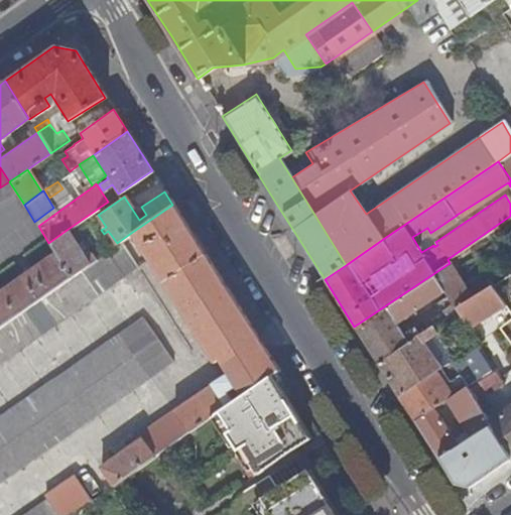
[(100,486),(103,491),(107,488),(217,410),(269,374),(277,369),(172,205),(131,233),(212,363),(218,359),(226,372),(135,433),(138,437),(98,466),(108,481),(100,486)]
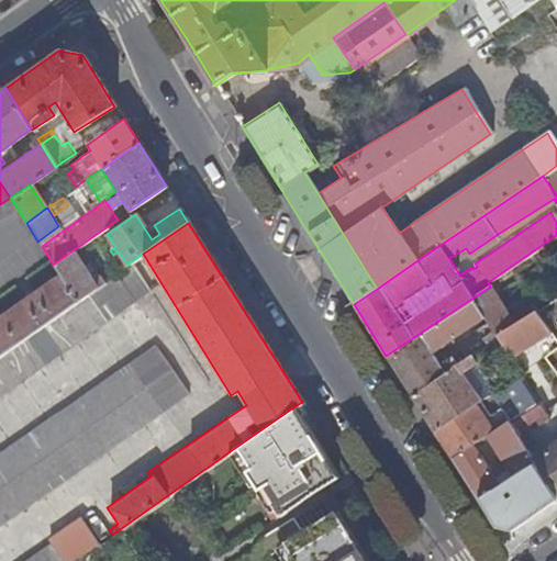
[(76,301),(86,293),(103,282),(98,275),(91,278),(73,250),(53,265),(59,275),(76,301)]
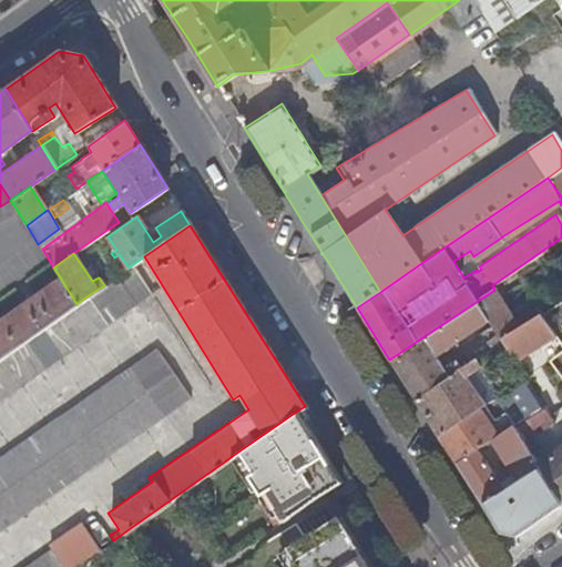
[(0,357),(77,304),(60,277),(0,320),(0,357)]
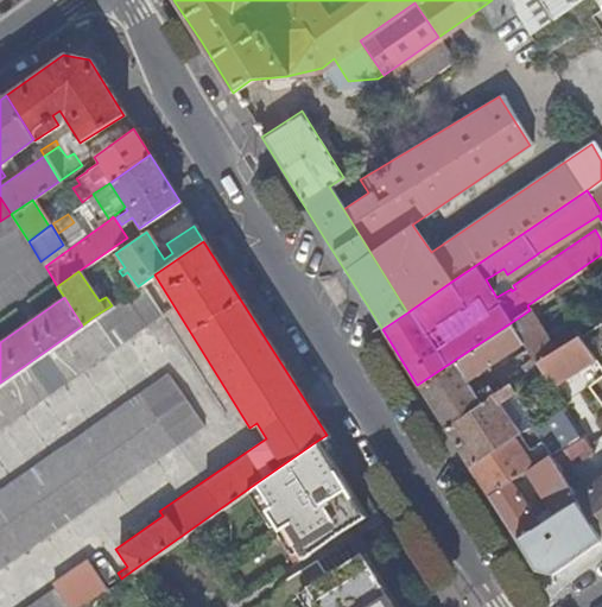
[(417,385),(444,427),(488,396),(485,389),(476,393),(469,383),(467,384),(464,380),(523,341),(524,343),(524,345),(533,359),(523,365),(526,371),(537,364),(536,362),(555,349),(546,335),(530,310),(417,385)]
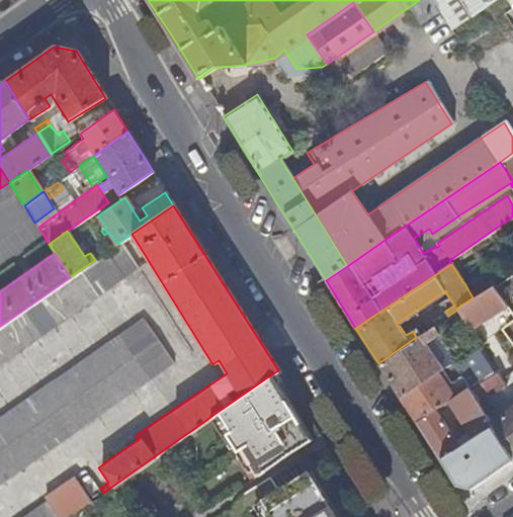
[(0,361),(96,294),(79,270),(70,277),(0,326),(0,361)]
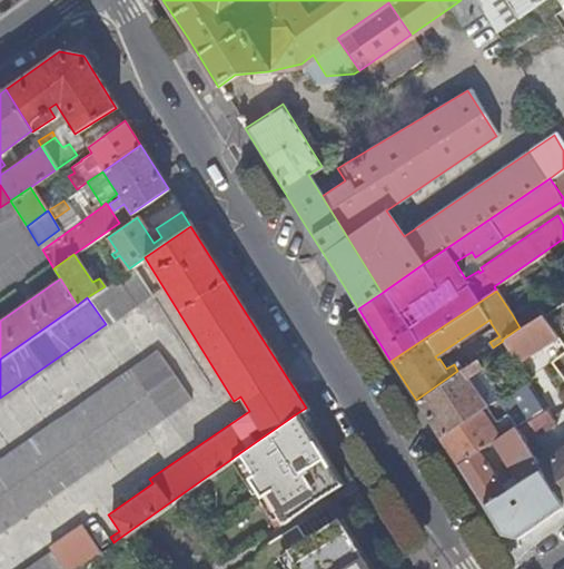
[(520,327),(541,314),(544,313),(535,300),(512,314),(520,327)]
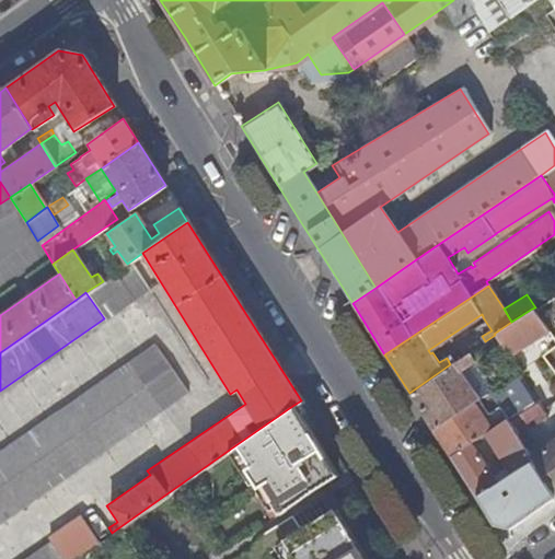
[(495,335),(511,361),(518,357),(513,350),(546,329),(532,309),(511,322),(494,334),(495,335)]
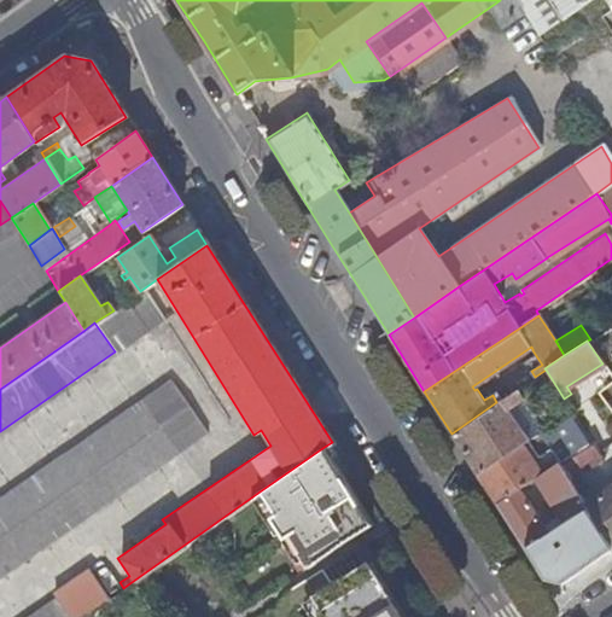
[(452,434),(477,473),(520,444),(528,441),(526,438),(507,408),(524,397),(518,388),(496,402),(452,434)]
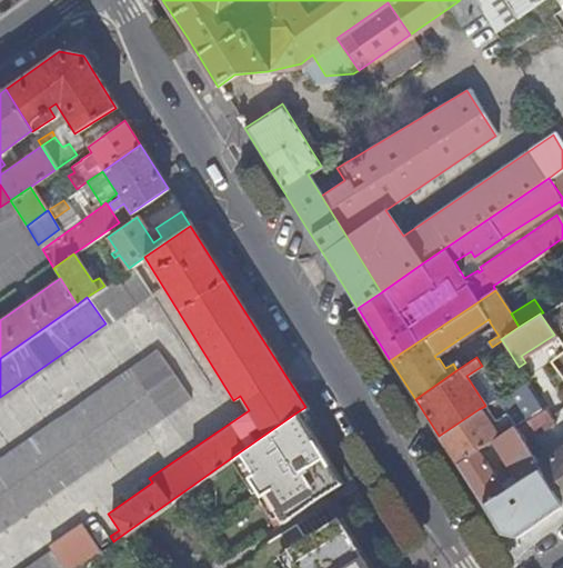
[(129,367),(0,457),(0,529),(162,417),(129,367)]
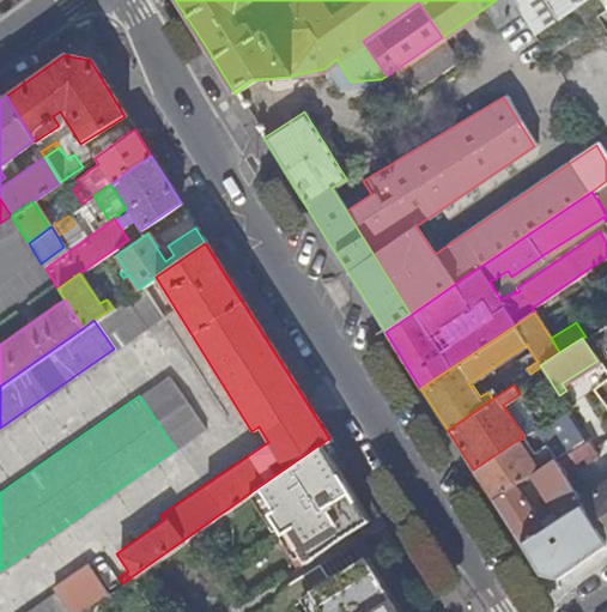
[(556,435),(566,452),(587,438),(566,406),(546,419),(556,435)]
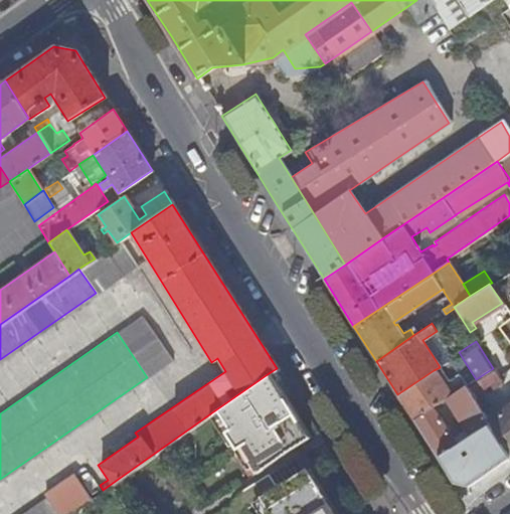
[(459,370),(467,365),(459,352),(451,358),(459,370)]
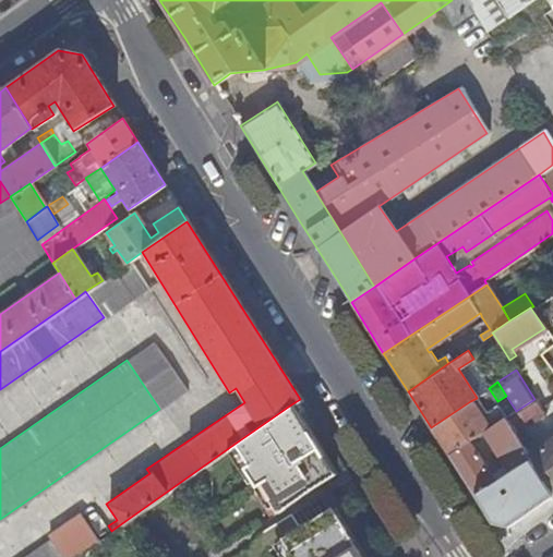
[(484,467),(468,442),(447,455),(489,520),(506,524),(552,492),(552,437),(528,455),(518,438),(526,433),(520,425),(543,411),(535,398),(535,399),(516,411),(511,414),(475,437),(478,443),(487,438),(507,471),(502,474),(493,461),(484,467)]
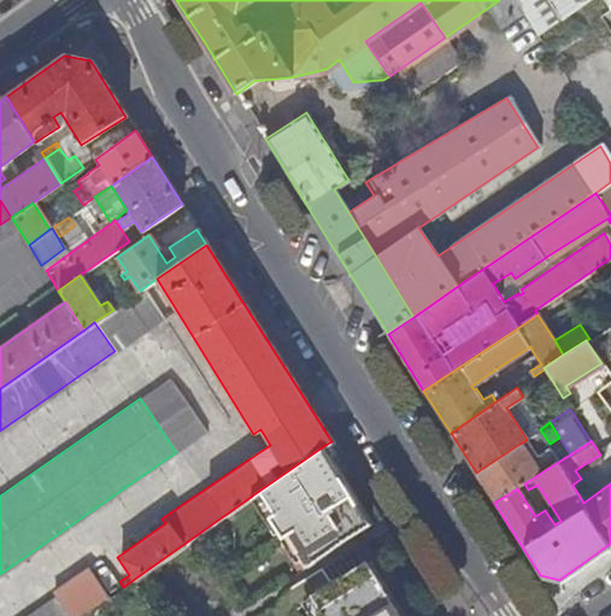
[(494,503),(517,488),(524,484),(564,458),(558,449),(552,453),(550,451),(532,463),(520,444),(476,473),(494,503)]
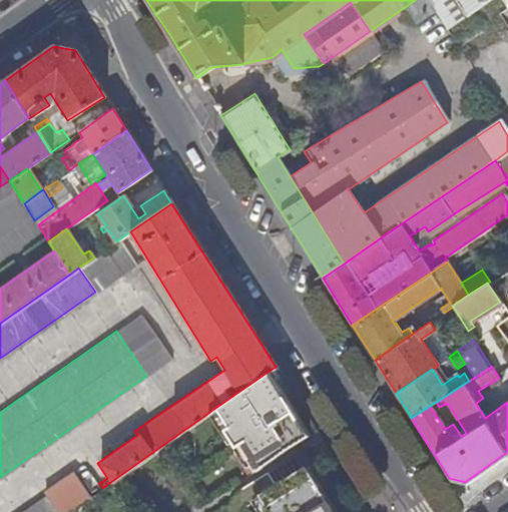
[(276,386),(268,372),(215,408),(226,427),(223,428),(234,446),(237,444),(254,471),(284,449),(307,435),(282,396),(273,402),(267,392),(276,386)]
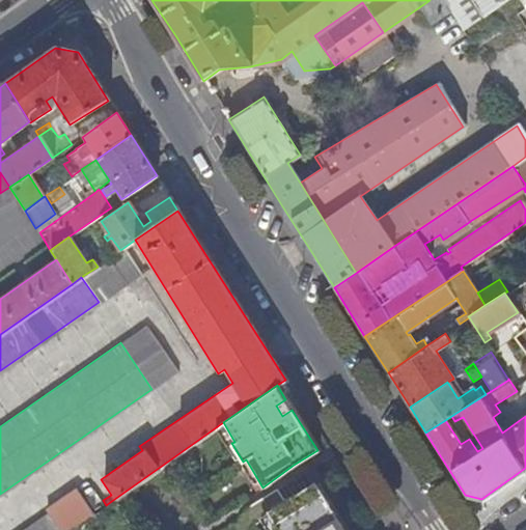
[(292,410),(285,399),(276,406),(282,416),(292,410)]
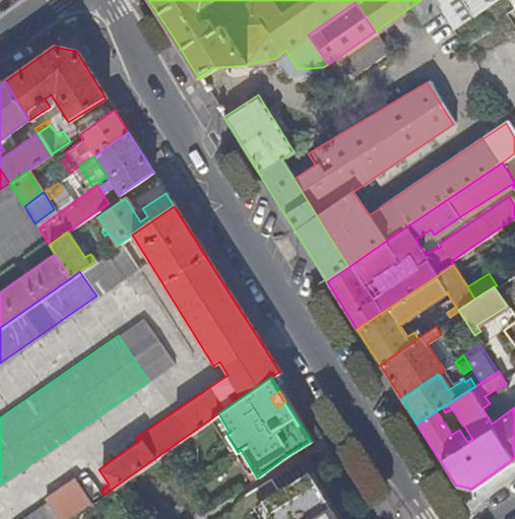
[(332,518),(336,517),(308,472),(277,492),(268,478),(253,488),(269,513),(265,515),(267,518),(332,518)]
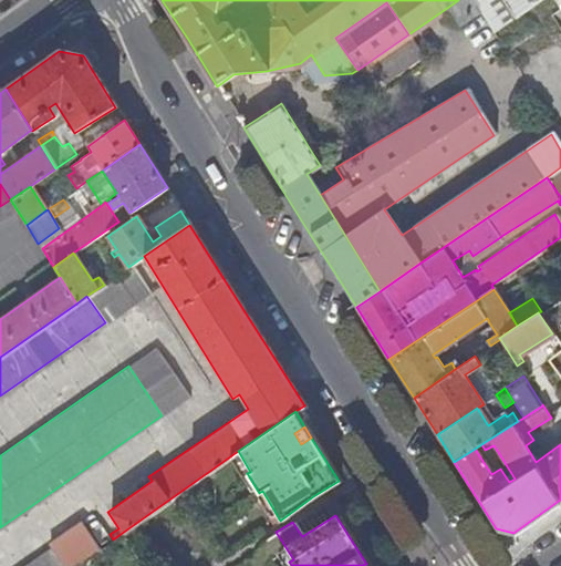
[(50,548),(24,565),(74,565),(97,549),(78,522),(47,544),(50,548)]
